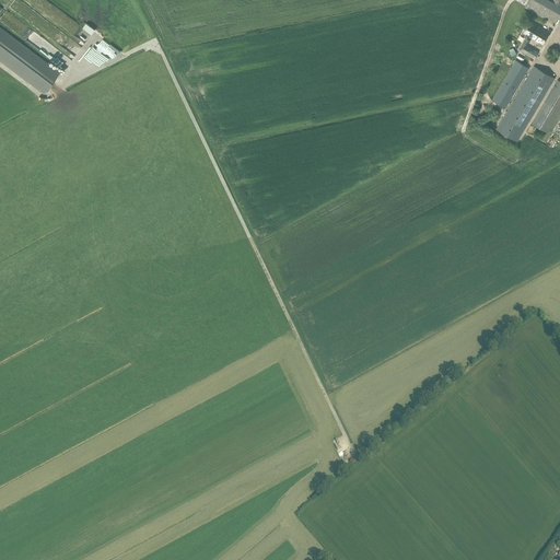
[(549,0),(528,0),(525,8),(555,24),(559,13),(559,0),(551,0),(551,1),(549,0)]
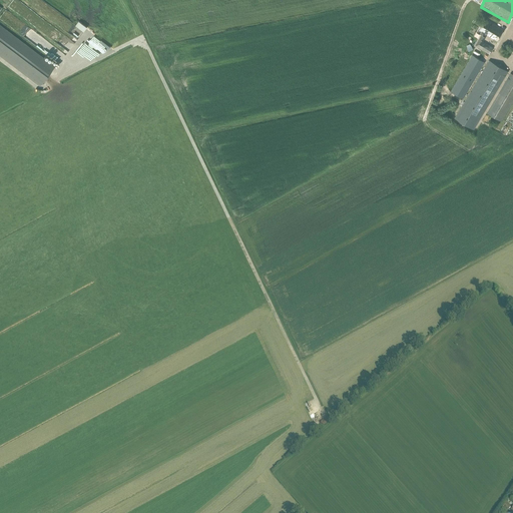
[(54,66),(0,24),(0,11),(2,8),(0,6),(0,54),(40,85),(54,66)]
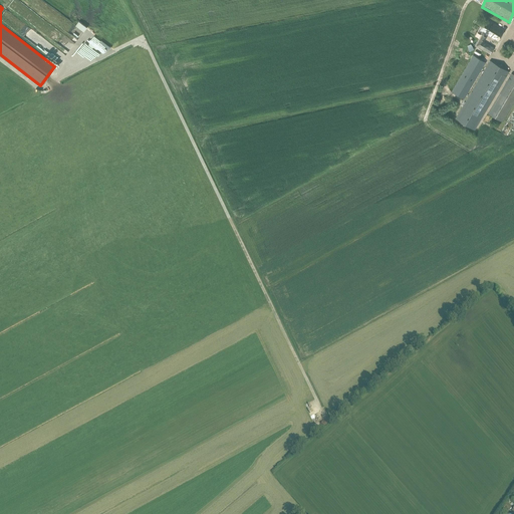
[(484,34),(476,46),(490,54),(494,48),(484,42),(487,37),(486,37),(487,34),(498,41),(504,30),(486,19),(480,30),(483,32),(482,33),(484,34)]
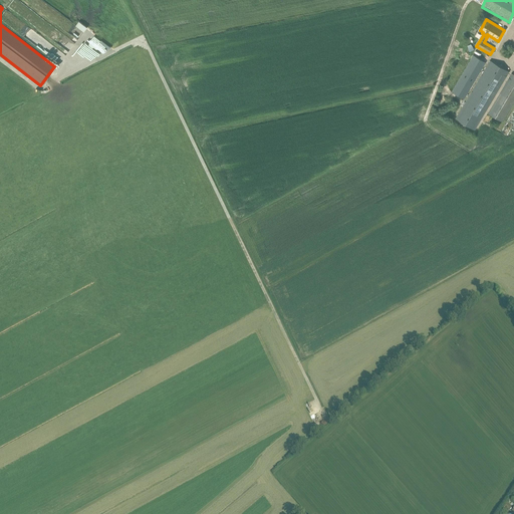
[(84,41),(86,37),(88,38),(91,31),(85,27),(79,39),(84,41)]
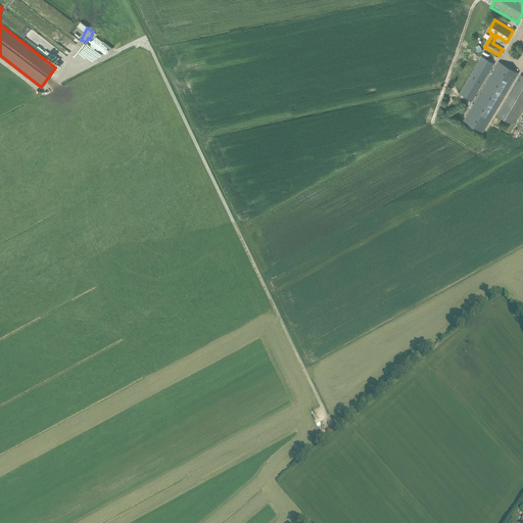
[(61,47),(70,53),(76,45),(56,32),(55,33),(62,37),(60,39),(64,42),(61,47)]
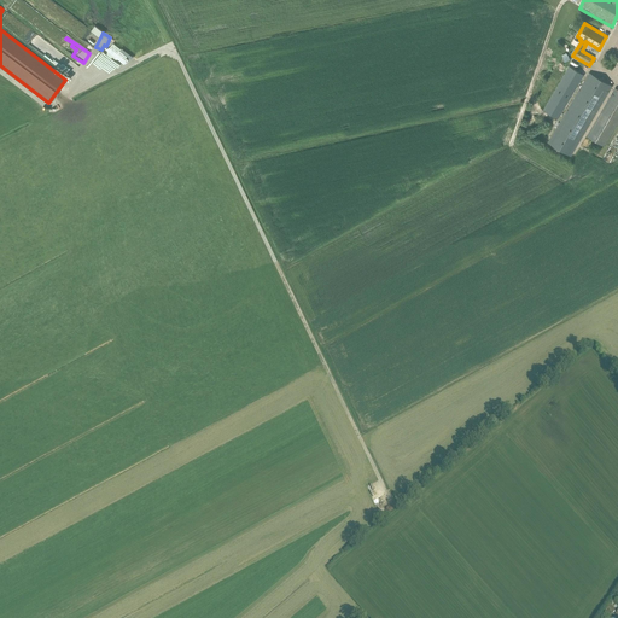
[(116,47),(97,68),(105,76),(124,56),(116,47)]
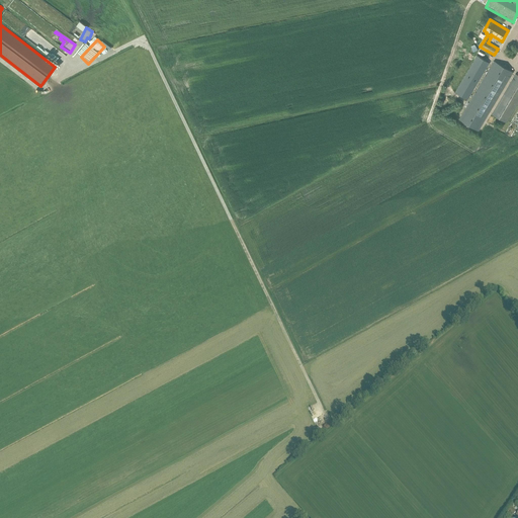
[(477,56),(455,92),(467,99),(489,63),(477,56)]
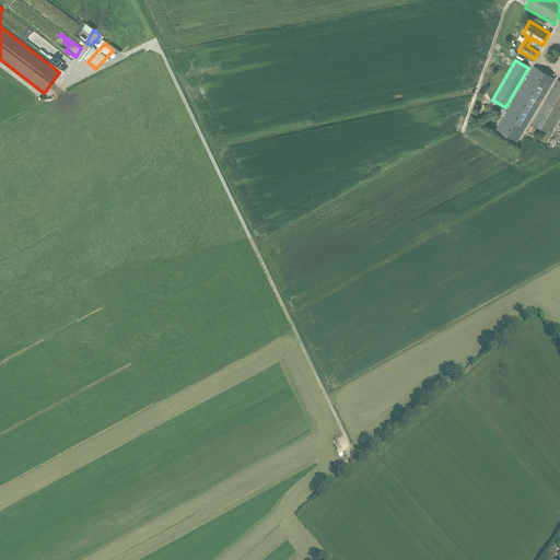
[(517,141),(555,78),(534,66),(497,129),(517,141)]
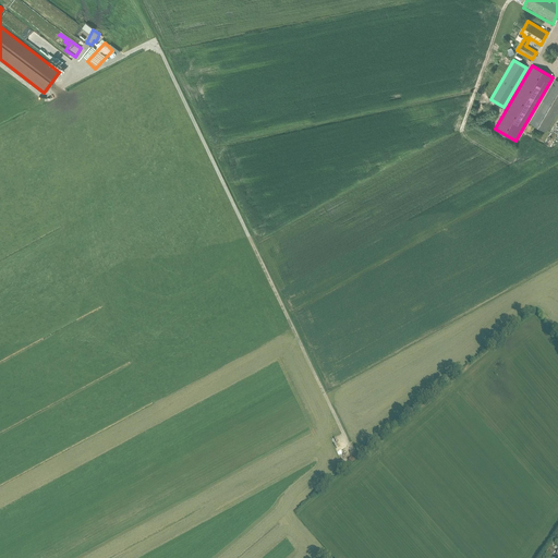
[(557,81),(555,80),(530,123),(545,132),(557,110),(557,81)]
